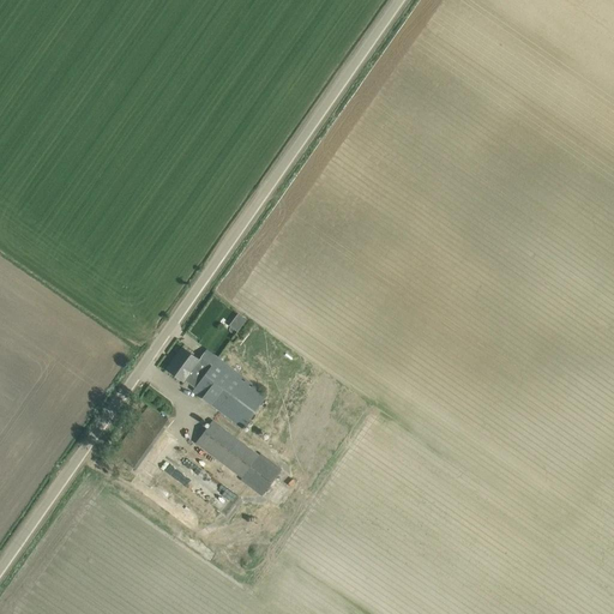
[(241,332),(250,319),(240,312),(232,325),(241,332)]
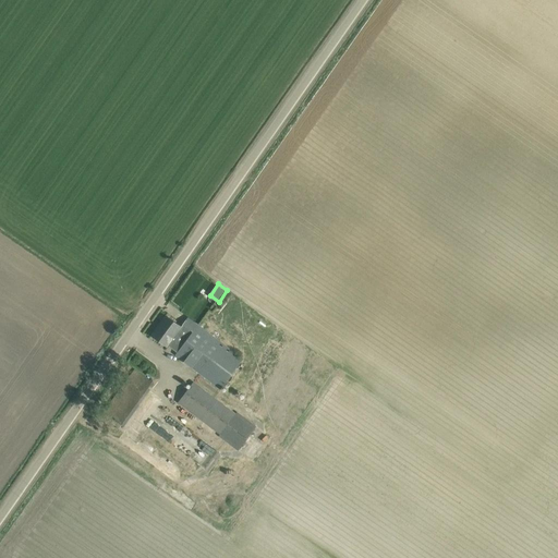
[(243,359),(187,318),(181,327),(166,316),(152,335),(167,347),(168,346),(178,352),(176,355),(220,389),(243,359)]
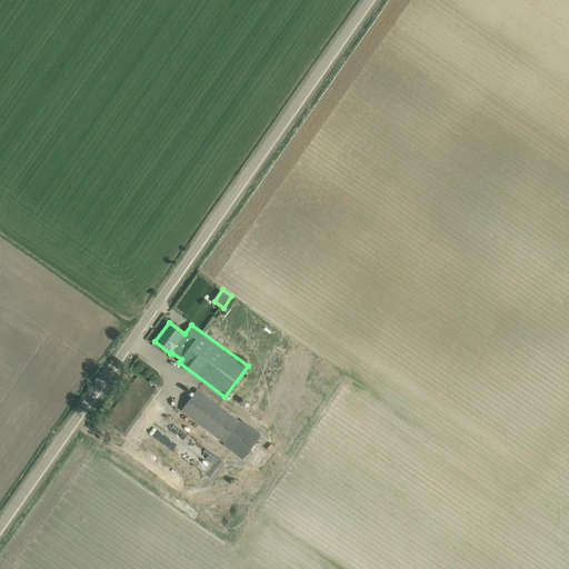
[(149,381),(141,390),(151,399),(159,391),(149,381)]
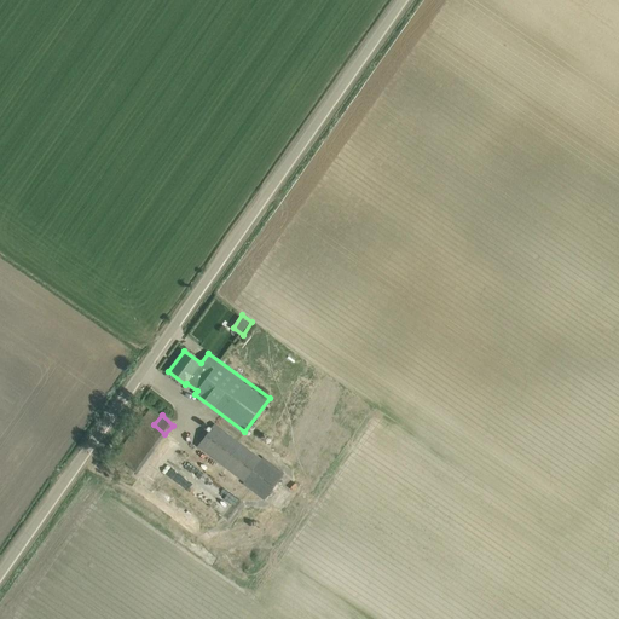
[(264,457),(261,460),(215,424),(197,446),(244,482),(243,484),(264,501),(284,473),(264,457)]
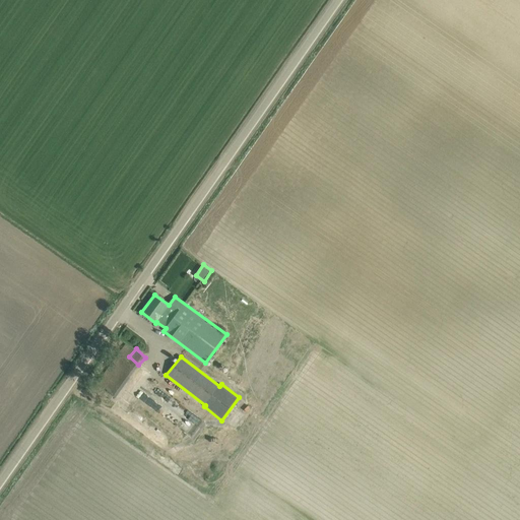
[(188,432),(199,416),(158,387),(157,389),(150,384),(146,390),(167,404),(161,412),(188,432)]
